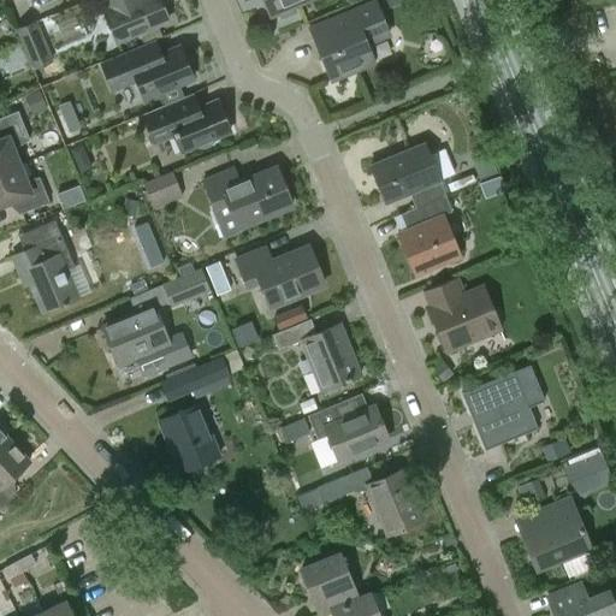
[(104,11),(116,42),(169,21),(160,0),(105,0),(110,9),(104,11)]
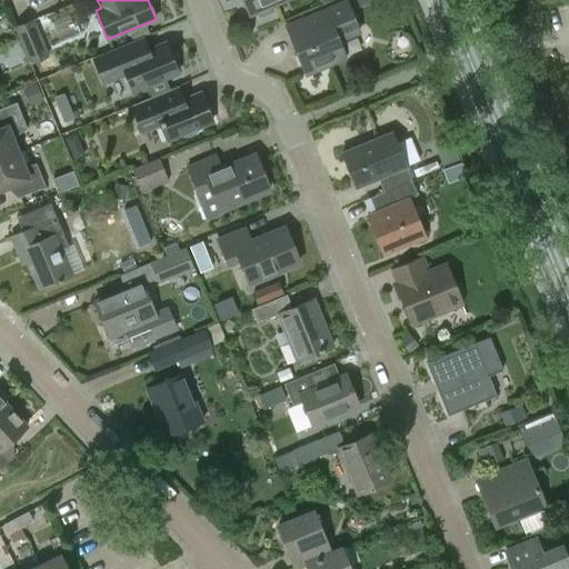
[(275,9),(272,5),(282,0),(243,0),(250,15),(258,10),(260,15),(275,9)]
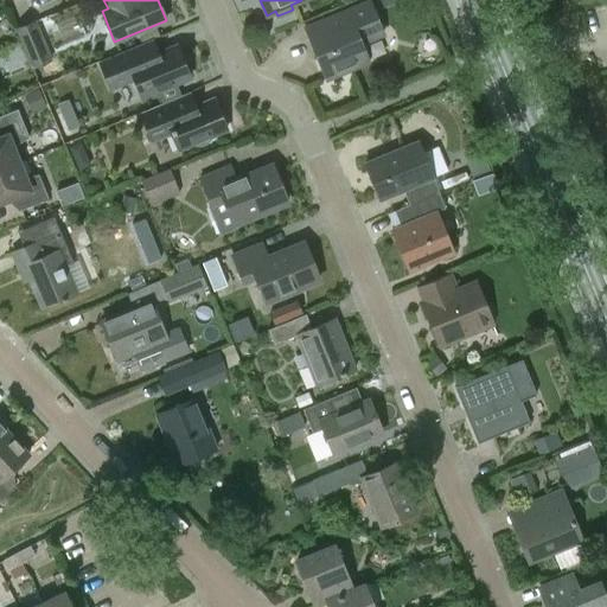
[(305,27),(326,78),(369,61),(362,42),(383,33),(370,0),(305,27)]
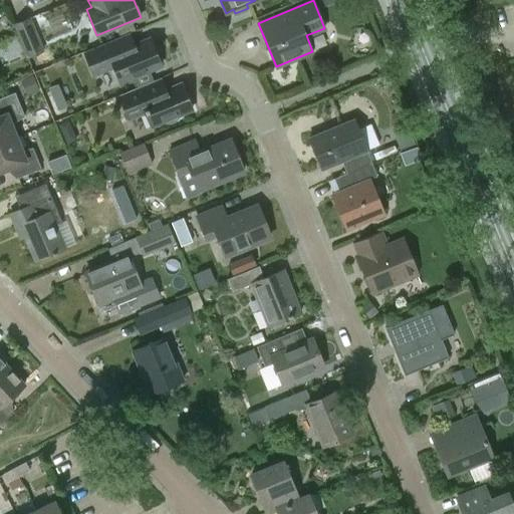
[(12,25),(23,51),(40,44),(30,18),(12,25)]
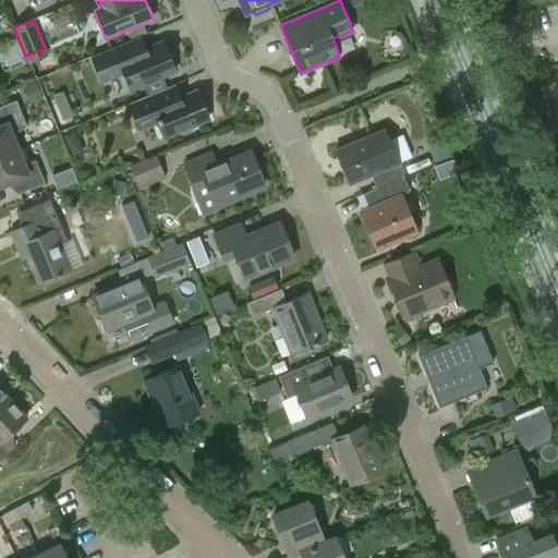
[(123,72),(131,89),(174,71),(162,43),(146,50),(141,38),(92,58),(101,81),(123,72)]
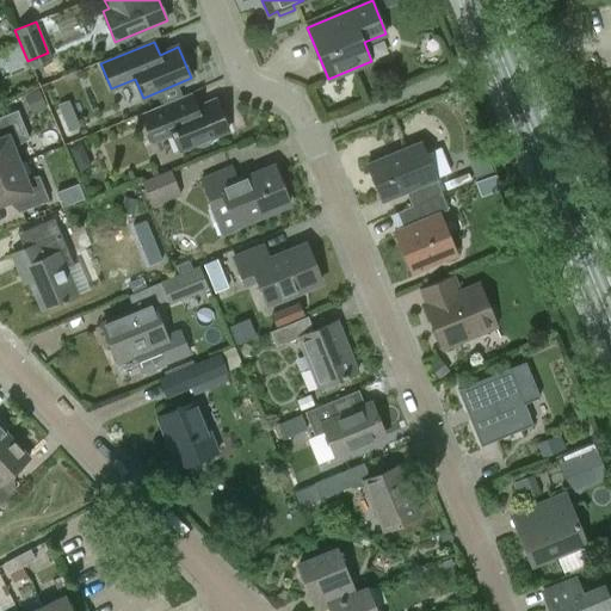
[(37,91),(25,97),(32,112),(44,107),(37,91)]
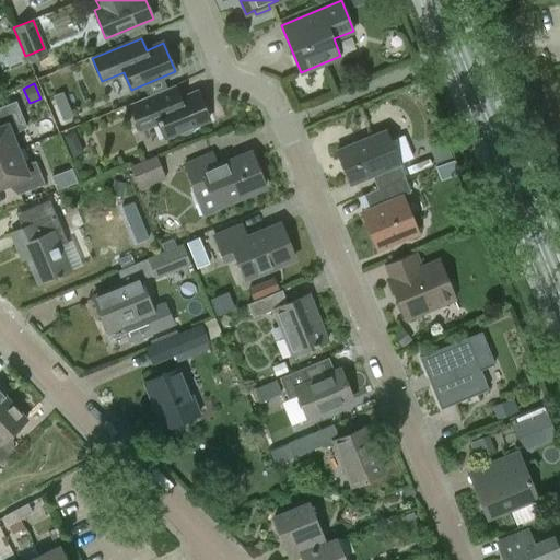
[(181,98),(175,85),(129,104),(140,129),(159,121),(165,138),(210,119),(198,91),(181,98)]
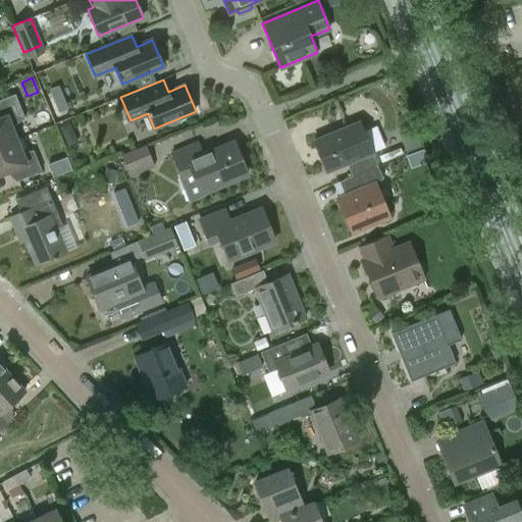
[(0,146),(15,140),(10,127),(24,119),(14,94),(0,99),(0,146)]
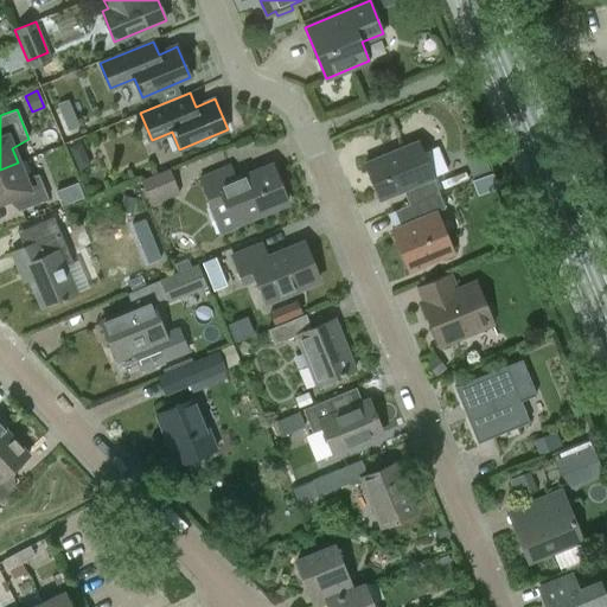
[(74,139),(63,113),(52,117),(63,144),(74,139)]
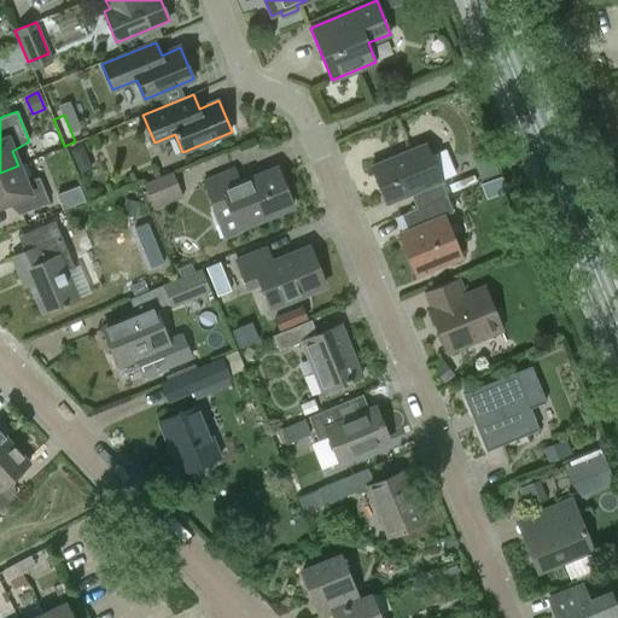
[(409,193),(415,208),(445,196),(425,144),(371,167),(386,203),(409,193)]
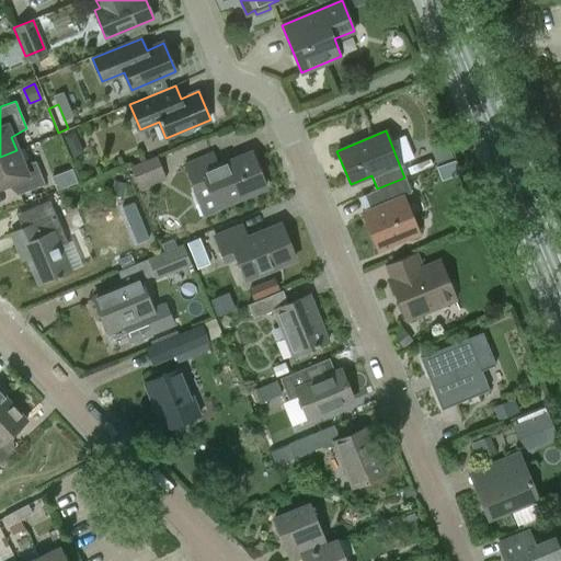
[(64,136),(68,146),(78,140),(75,132),(64,136)]
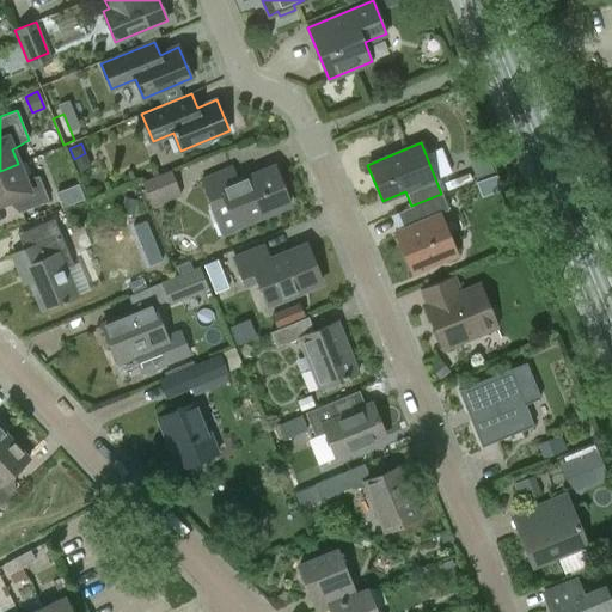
[(483,147),(467,154),(477,177),(493,171),(483,147)]
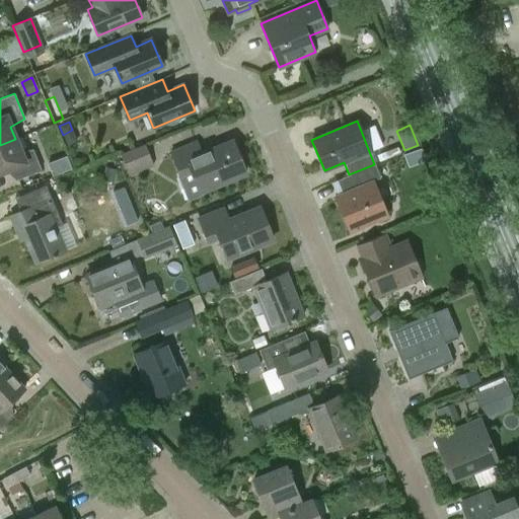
[(15,139),(0,145),(0,172),(5,171),(10,169),(15,181),(42,170),(32,149),(20,152),(15,140),(15,139)]
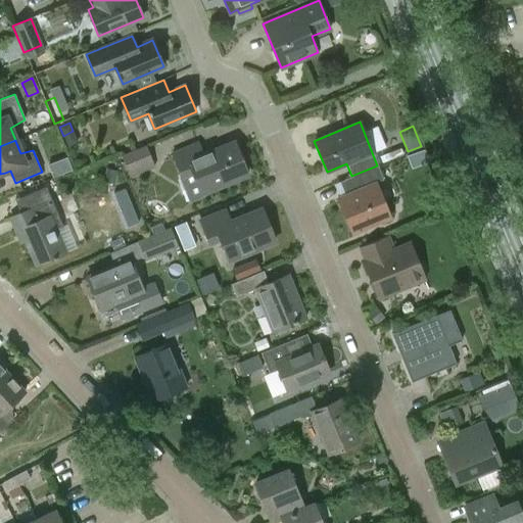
[(197,143),(174,152),(184,176),(179,178),(189,202),(204,196),(203,193),(248,175),(235,142),(202,155),(197,143)]
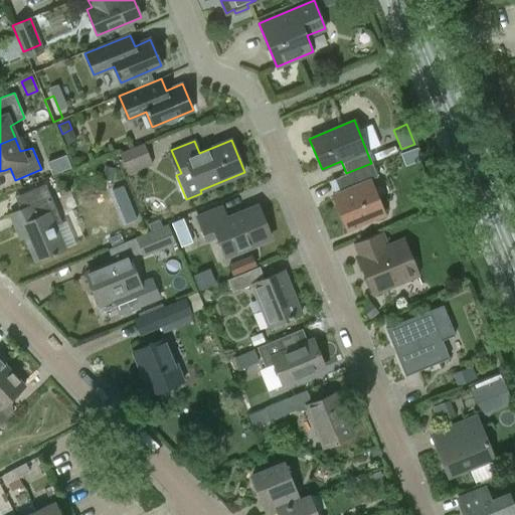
[(144,143),(120,153),(128,174),(153,164),(144,143)]
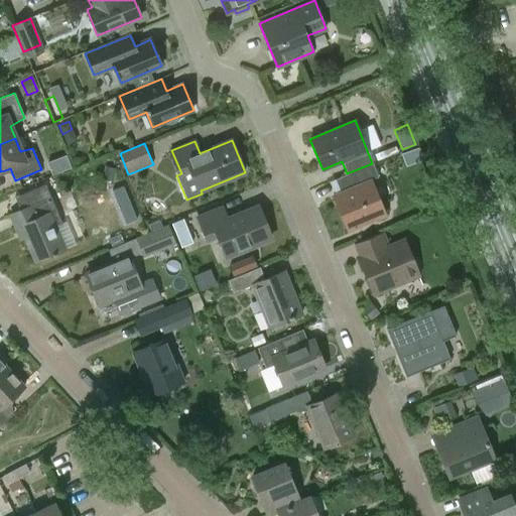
[(401,153),(406,165),(422,159),(417,148),(401,153)]
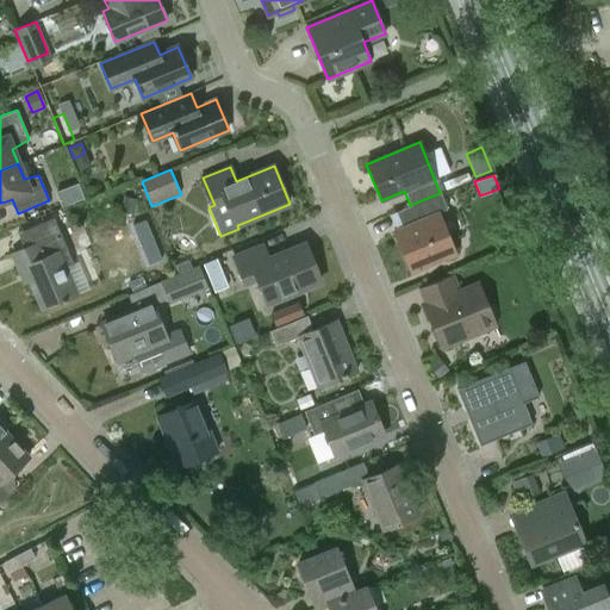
[(440,193),(410,205),(400,209),(406,225),(394,230),(412,272),(456,254),(439,211),(447,209),(440,193)]
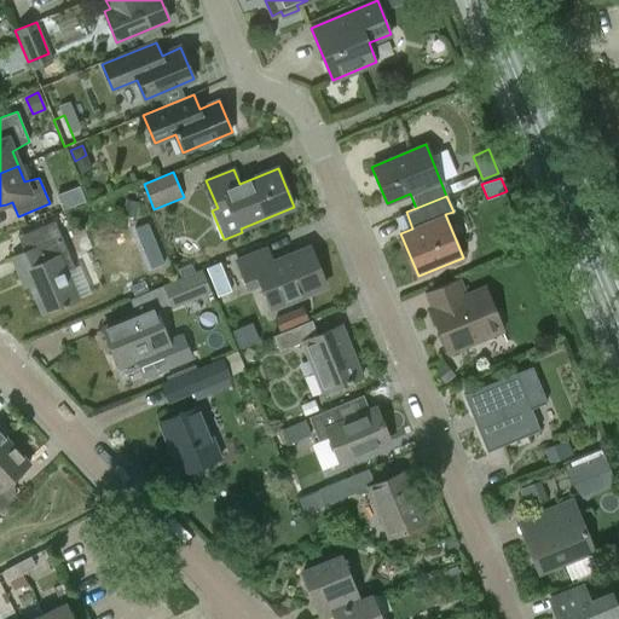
[(42,312),(77,298),(67,271),(75,267),(56,221),(42,226),(48,241),(12,256),(21,278),(27,276),(42,312)]
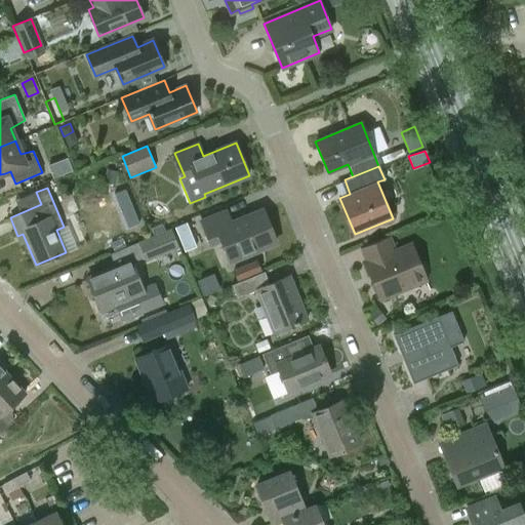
[(223,240),(231,260),(277,242),(264,209),(231,223),(226,210),(202,220),(212,244),(223,240)]
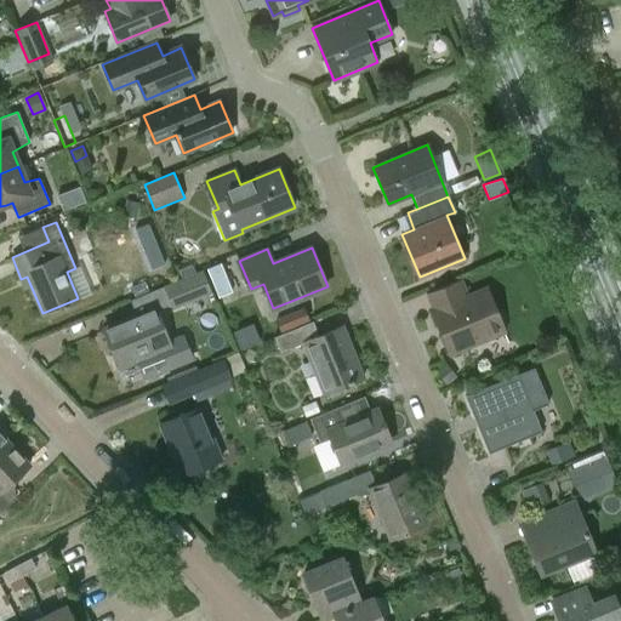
[(220,262),(206,268),(218,296),(232,291),(220,262)]
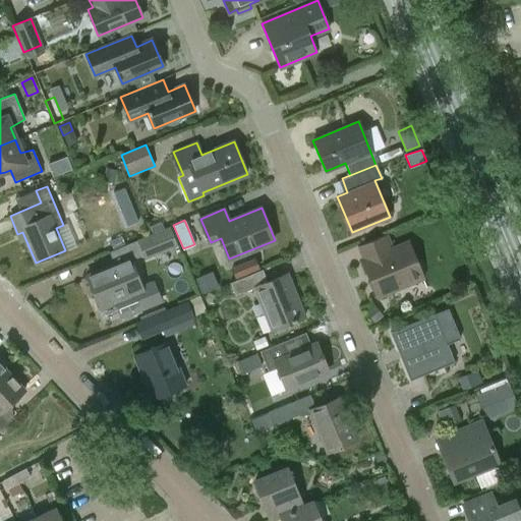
[(135,240),(142,256),(142,255),(145,261),(177,246),(169,226),(135,240)]
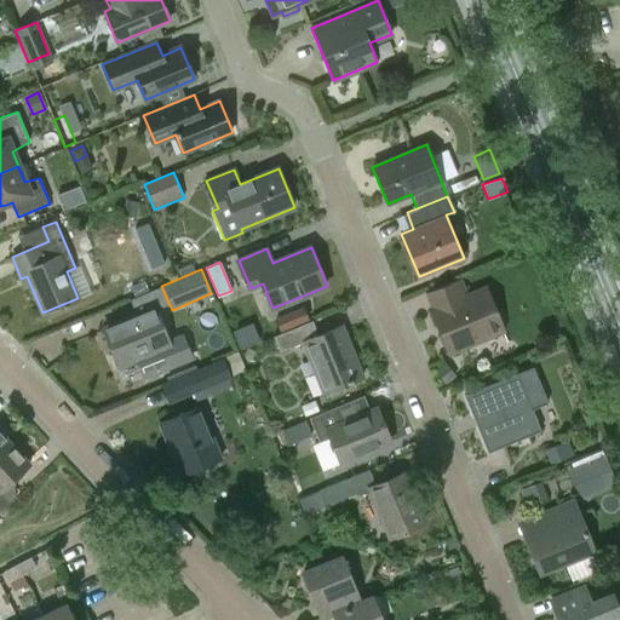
[(432,309),(449,351),(503,329),(486,288),(464,297),(457,280),(428,292),(435,309),(432,309)]
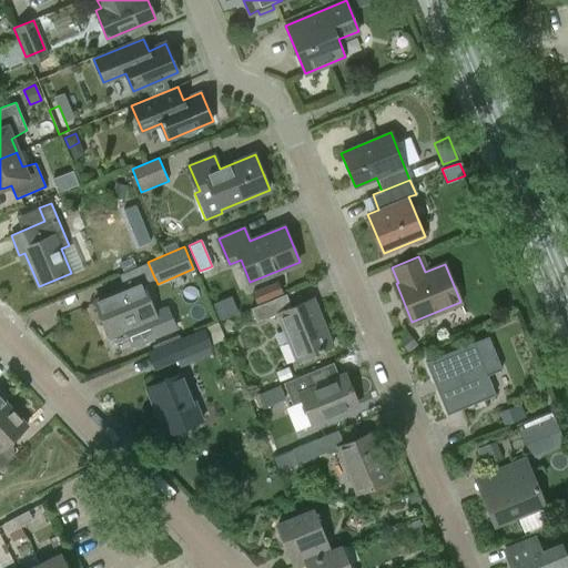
[(110,336),(125,330),(132,345),(174,328),(165,307),(154,313),(143,284),(155,280),(148,262),(118,274),(123,290),(95,301),(110,336)]
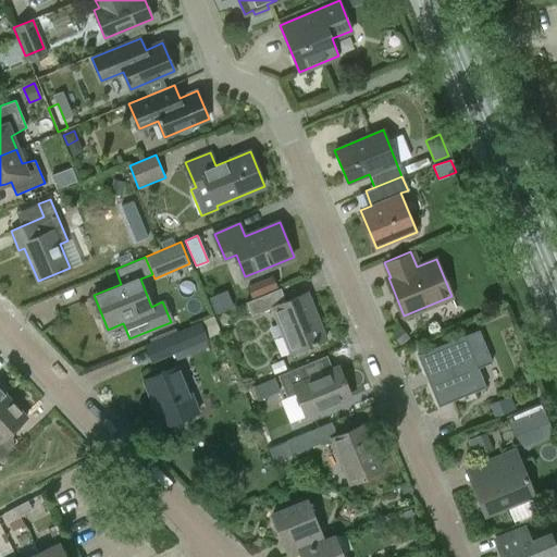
[(272,276),(247,286),(251,297),(276,287),(272,276)]
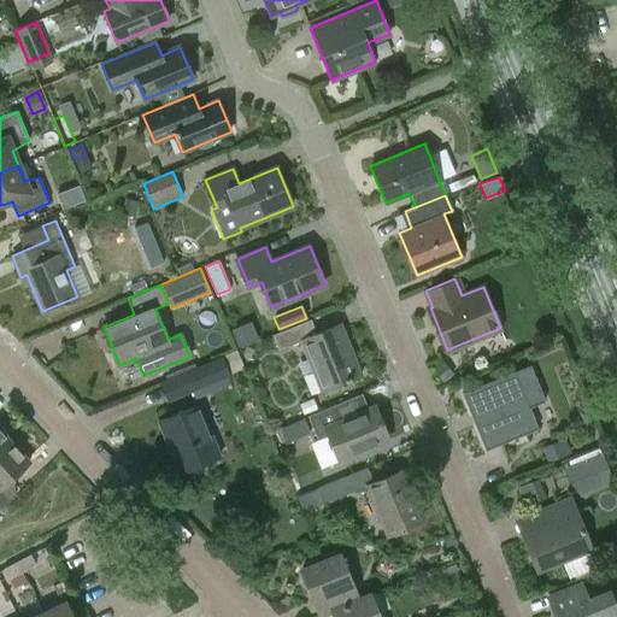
[(278,350),(300,340),(322,391),(362,374),(340,323),(316,334),(310,319),(272,335),(278,350)]
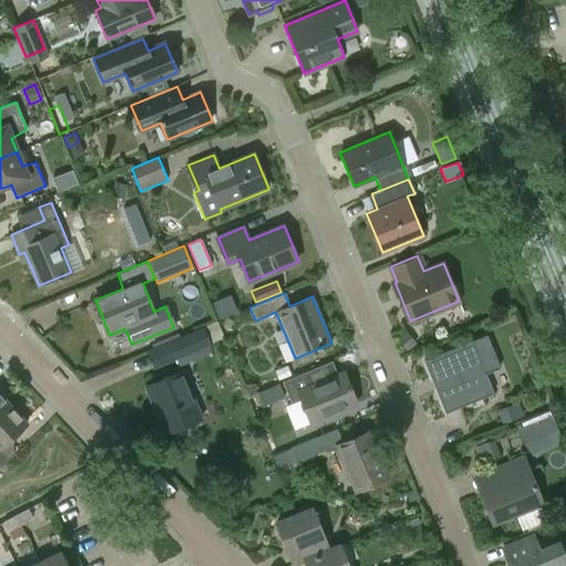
[(148,349),(155,368),(209,346),(201,327),(148,349)]
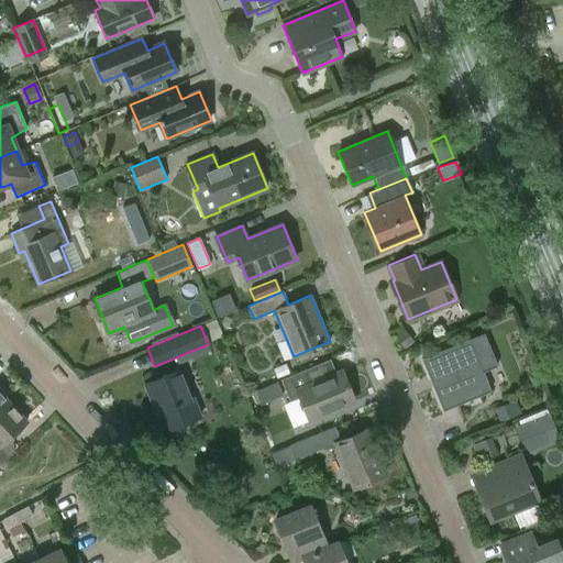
[(404,330),(395,337),(405,349),(412,342),(404,330)]
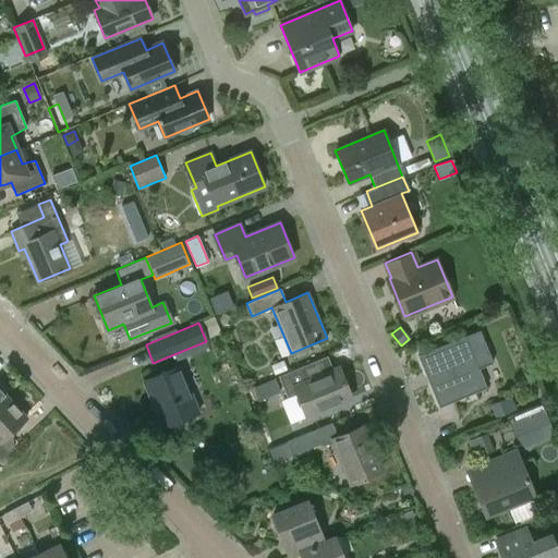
[(421,356),(439,405),(484,388),(477,368),(493,363),(481,334),(421,356)]
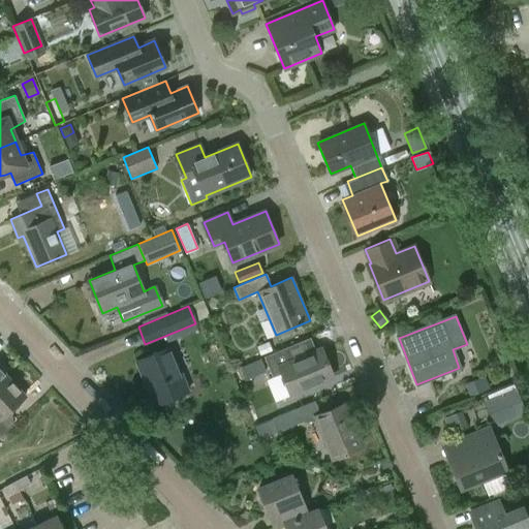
[(150,377),(160,402),(188,391),(172,348),(136,362),(144,379),(150,377)]
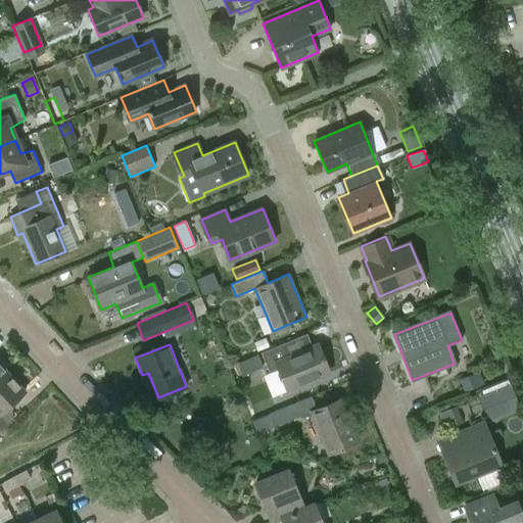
[(284,344),(262,353),(270,374),(280,370),(288,390),(330,373),(319,344),(289,357),(284,344)]
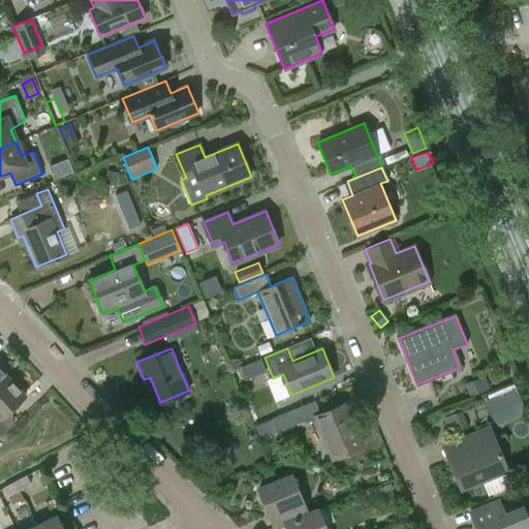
[(260,360),(252,363),(257,374),(265,371),(260,360)]
